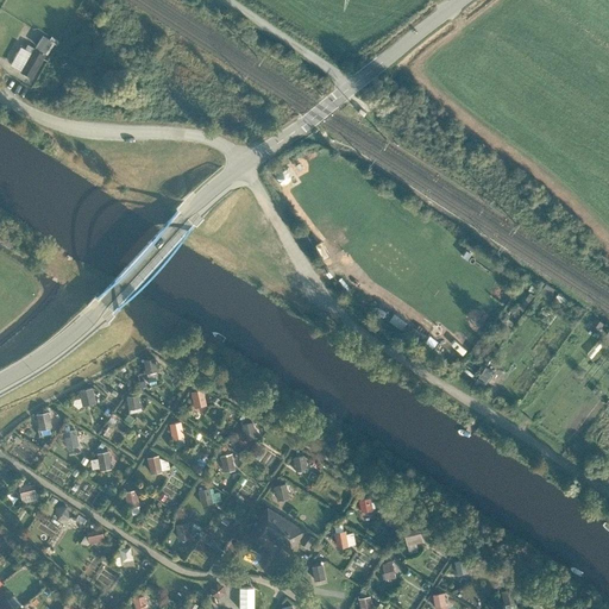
[(55,43),(44,36),(38,46),(49,54),(55,43)]
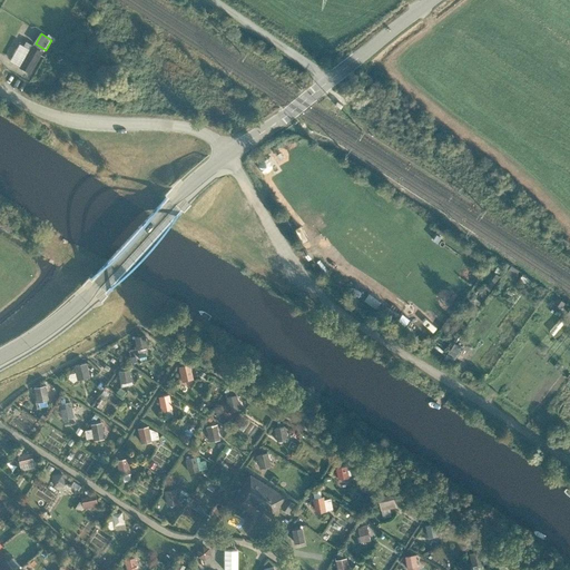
[(29,72),(41,51),(33,47),(31,49),(22,45),(11,62),(29,72)]
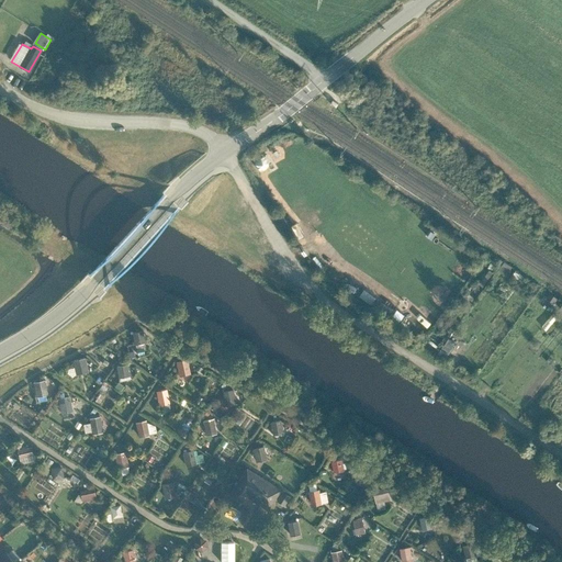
[(505,259),(499,268),(507,274),(514,266),(505,259)]
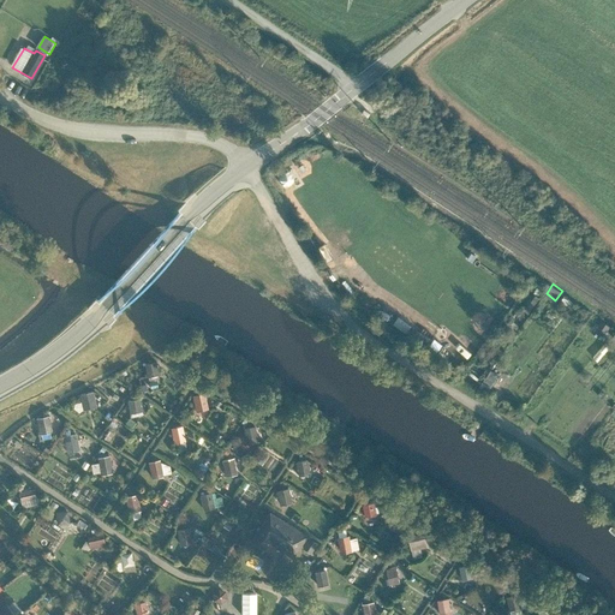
[(156,360),(145,363),(149,376),(159,374),(156,360)]
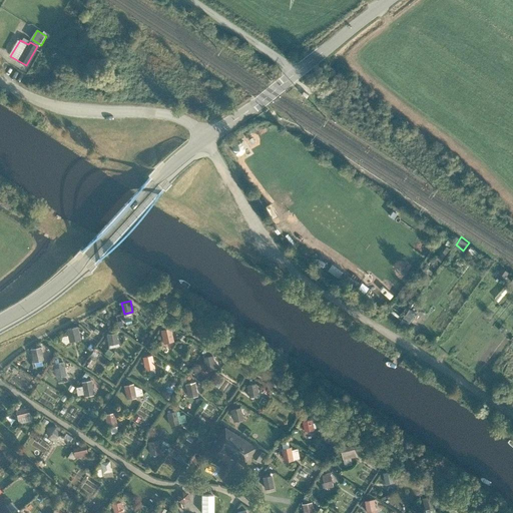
[(411,320),(414,311),(408,309),(405,318),(411,320)]
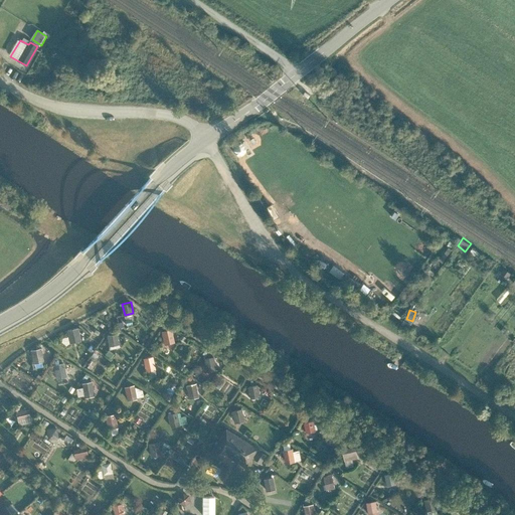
[(76,328),(67,330),(70,341),(79,339),(76,328)]
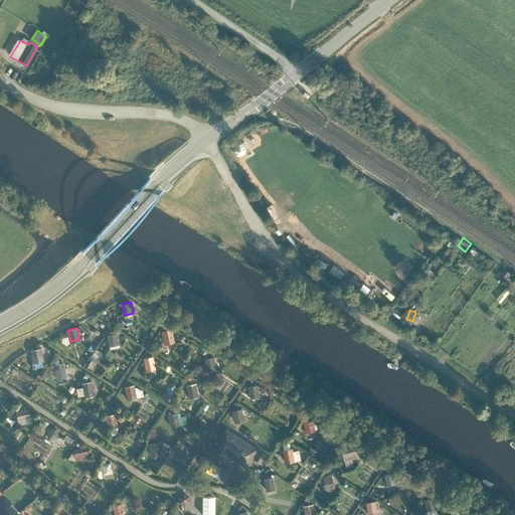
[(171,329),(162,331),(165,342),(173,340),(171,329)]
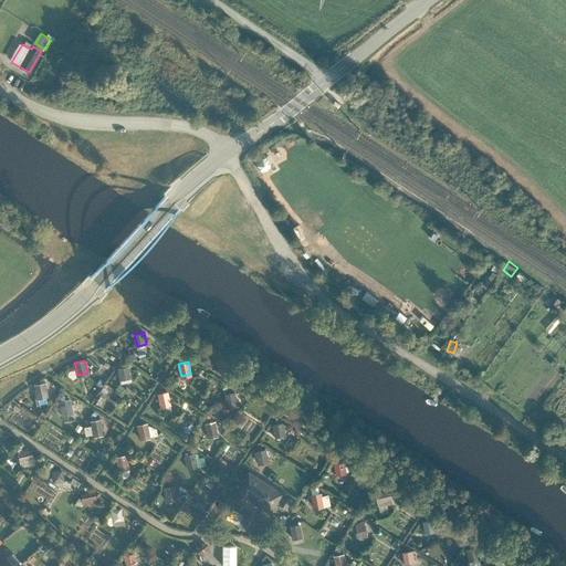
[(127,365),(117,367),(121,379),(130,377),(127,365)]
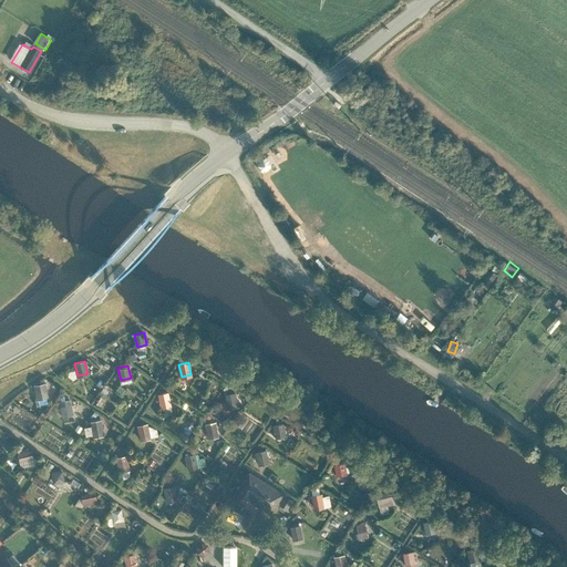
[(43,383),(34,385),(38,398),(47,395),(43,383)]
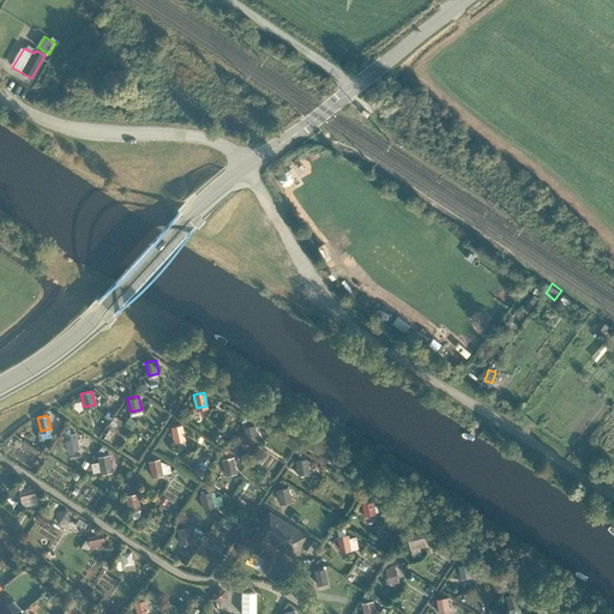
[(182,425),(172,427),(175,440),(186,438),(182,425)]
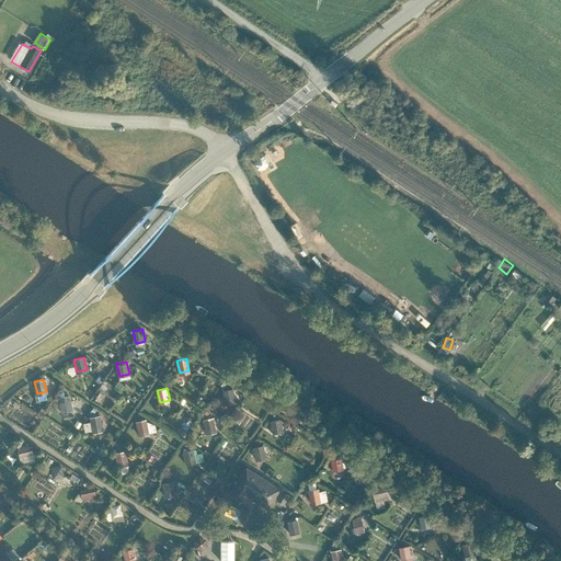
[(232,388),(224,389),(226,402),(235,400),(232,388)]
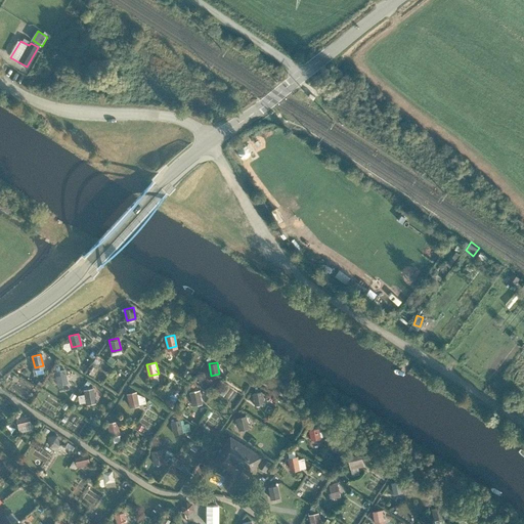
[(63,368),(55,370),(58,383),(67,381),(63,368)]
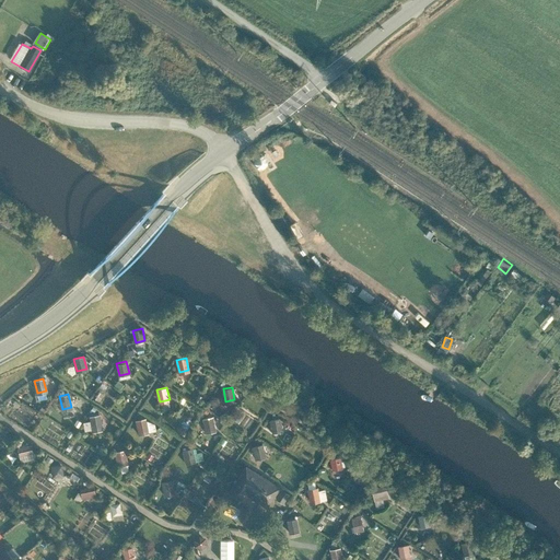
[(100,415),(91,417),(93,429),(103,427),(100,415)]
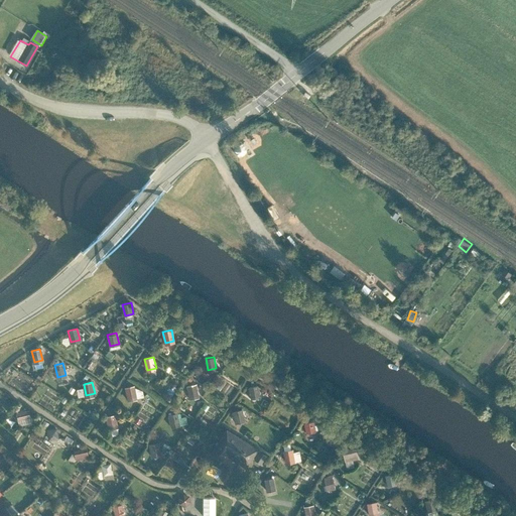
[(197,385),(187,386),(189,398),(199,396),(197,385)]
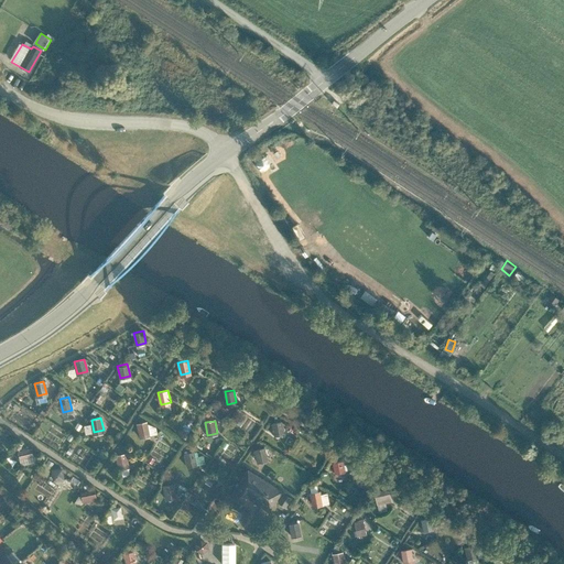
[(281,421),(272,422),(274,435),(283,433),(281,421)]
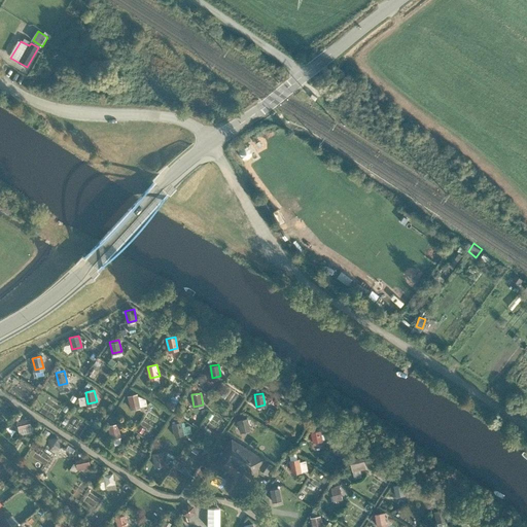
[(136,395),(128,397),(130,409),(139,407),(136,395)]
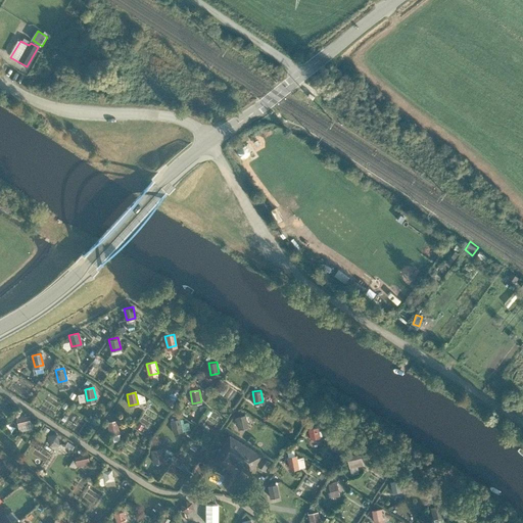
[(30,424),(29,415),(17,416),(18,425),(30,424)]
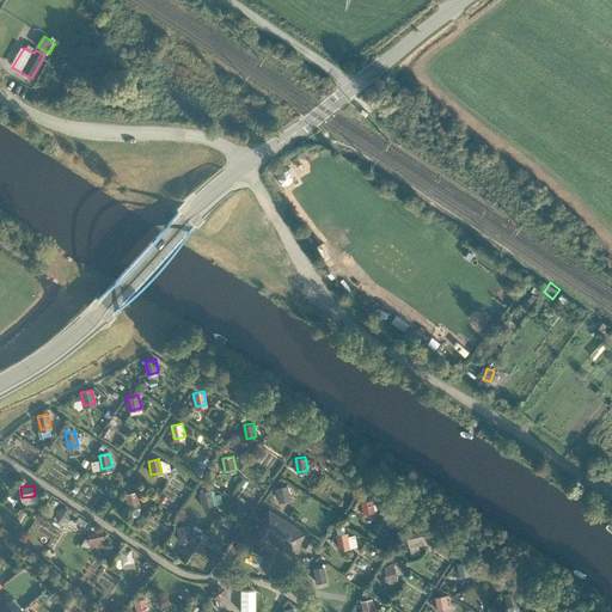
[(287,485),(277,487),(280,501),(289,499),(287,485)]
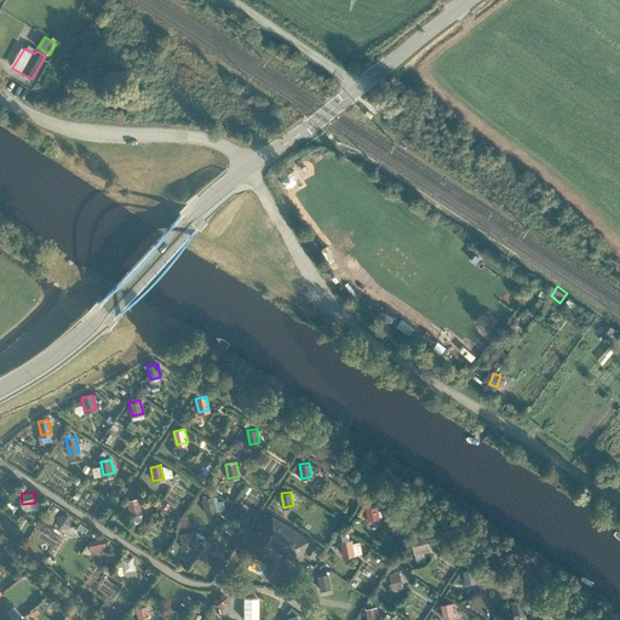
[(213,498),(202,499),(205,514),(216,511),(213,498)]
